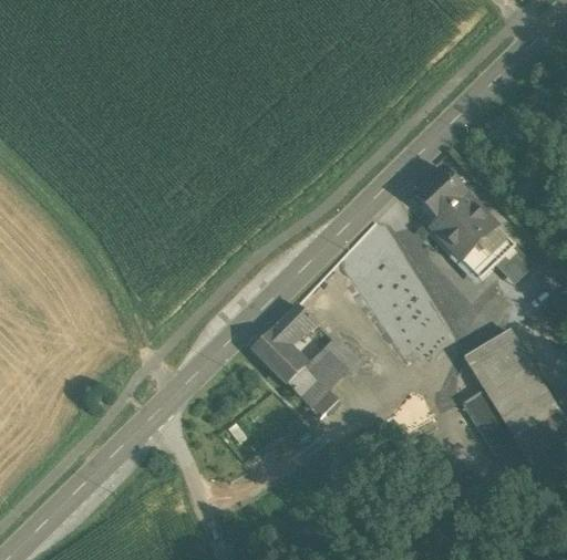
[(496,224),(441,166),(414,192),(439,218),(431,226),(462,258),(496,224)]
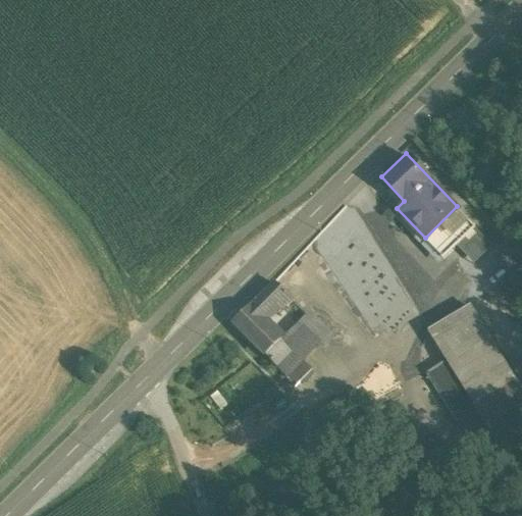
[(457,206),(425,238),(441,255),(474,224),(457,206)]
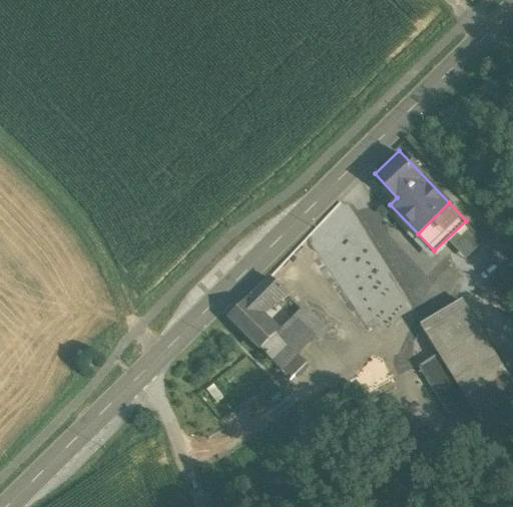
[(268,274),(254,287),(269,301),(276,293),(282,298),(288,291),(268,274)]
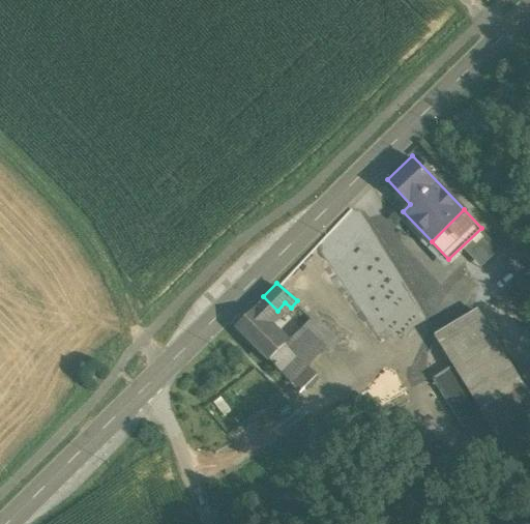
[(277,311),(263,296),(252,308),(259,314),(262,311),(269,318),(277,311)]
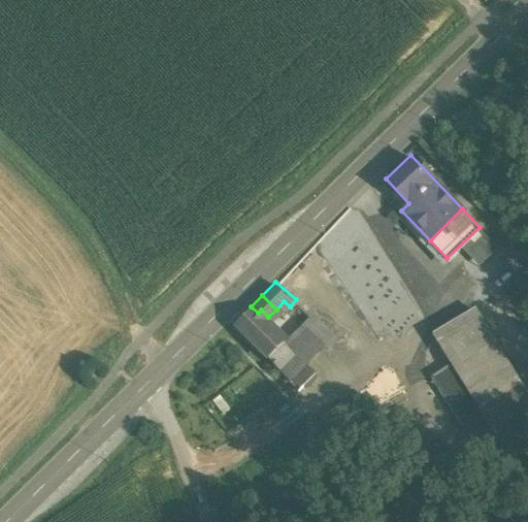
[(502,352),(473,305),(432,330),(451,360),(431,373),(460,420),(483,408),(473,392),(490,383),(480,365),(502,352)]
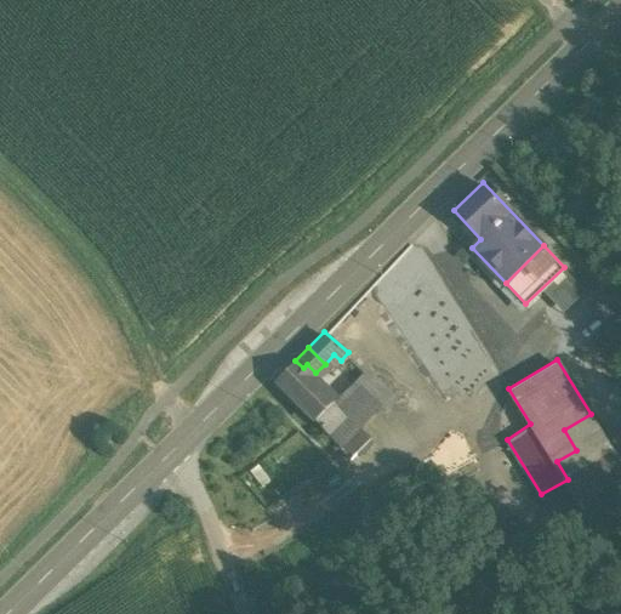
[(315,373),(307,364),(303,368),(295,360),(275,380),(328,432),(343,416),(340,411),(331,403),(335,401),(323,387),(326,384),(315,373)]
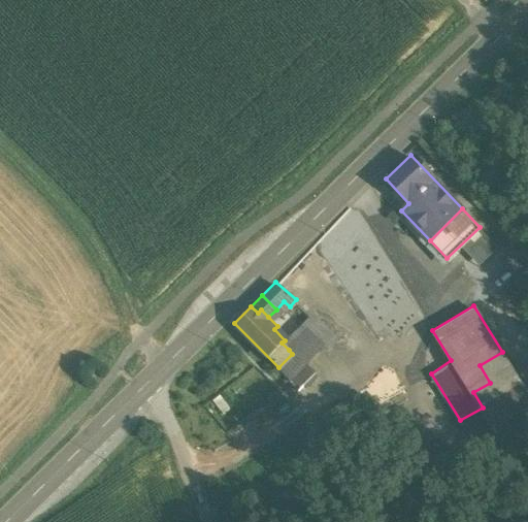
[(292,354),(278,367),(289,378),(321,345),(308,330),(289,350),(292,354)]
